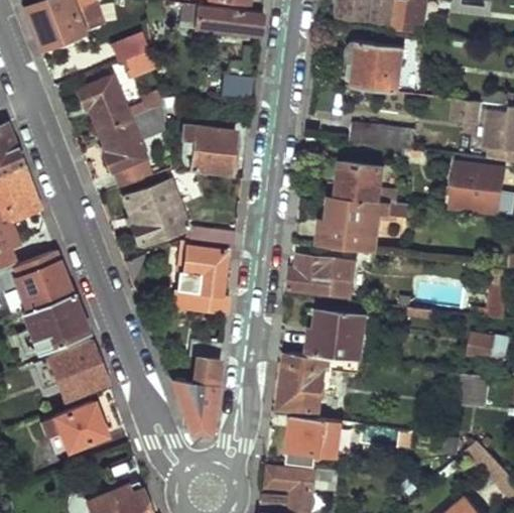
[(41,0),(22,7),(38,48),(104,24),(94,0),(41,0)]
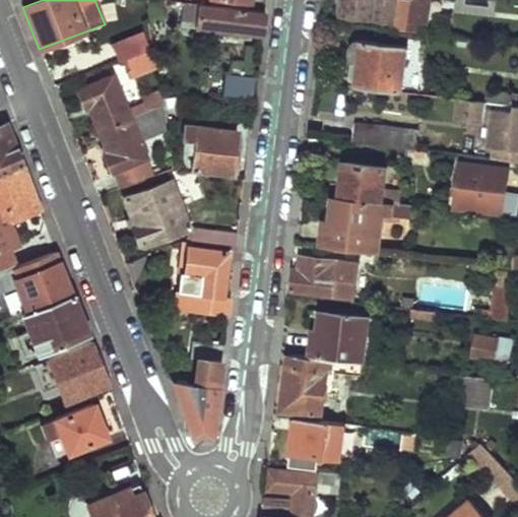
[(341,0),(339,17),(392,23),(391,31),(430,37),(434,0),(341,0)]
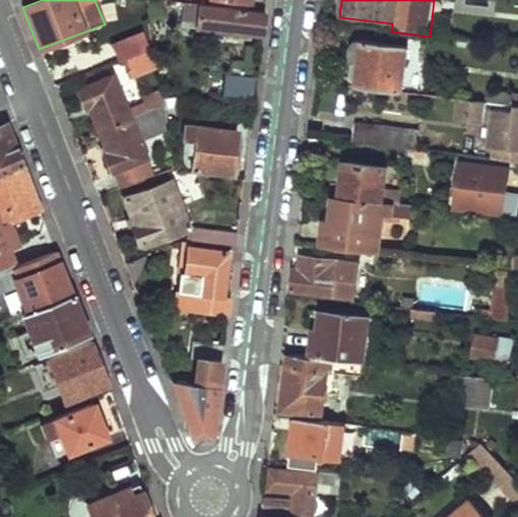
[(517,0),(492,0),(492,15),(517,16),(517,0)]
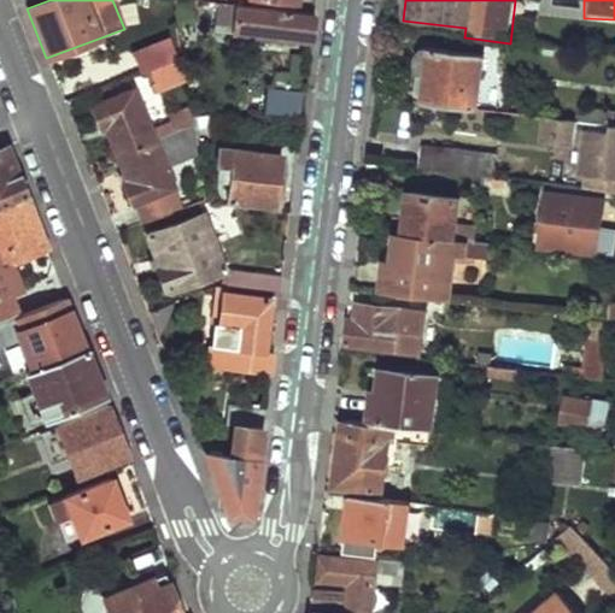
[(235,10),(232,36),(309,46),(312,19),(235,10)]
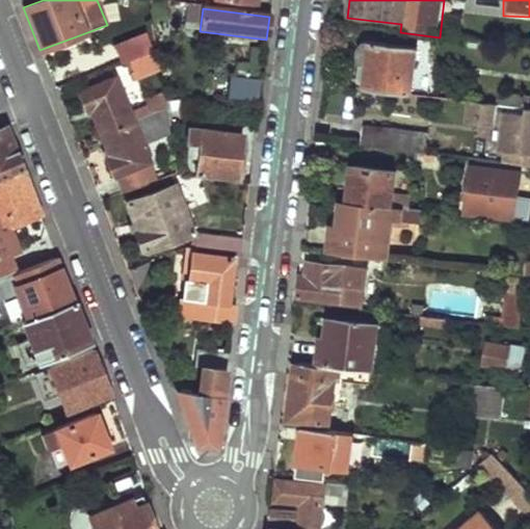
[(111,47),(120,64),(129,60),(150,51),(142,33),(111,47)]
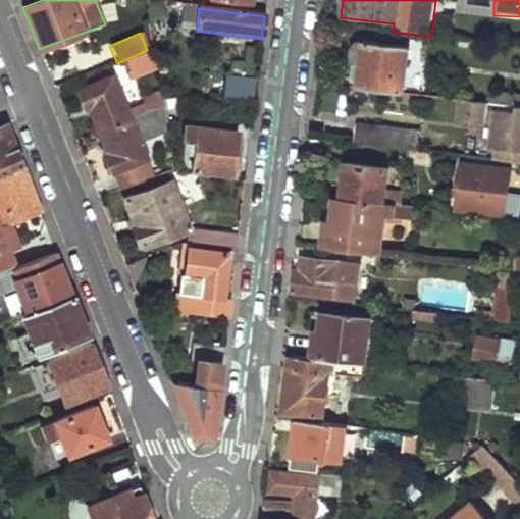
[(349,53),(349,55),(350,58),(351,62),(353,65),(361,65),(358,88),(401,93),(408,49),(356,42),(355,46),(353,47),(350,51),(349,53)]
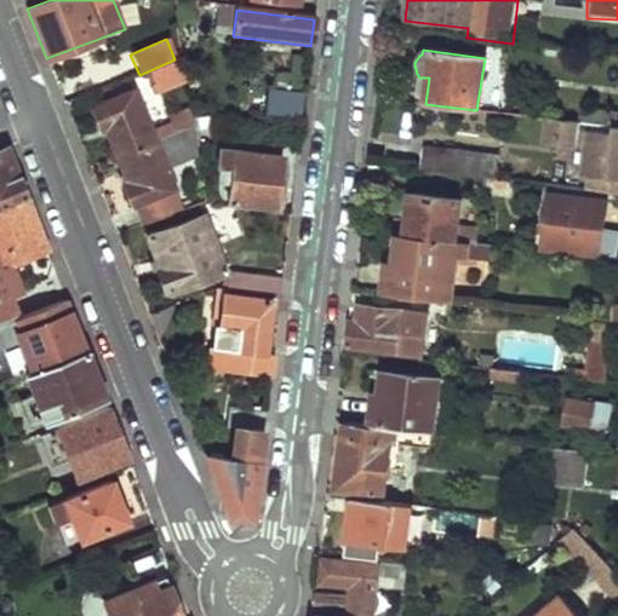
[(175,59),(150,70),(159,91),(187,79),(183,57),(175,59)]
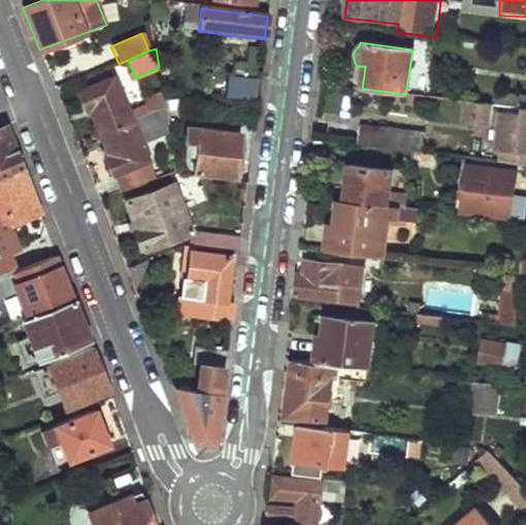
[(113,78),(77,93),(86,115),(90,111),(98,134),(165,106),(163,93),(141,102),(143,107),(128,112),(113,78)]
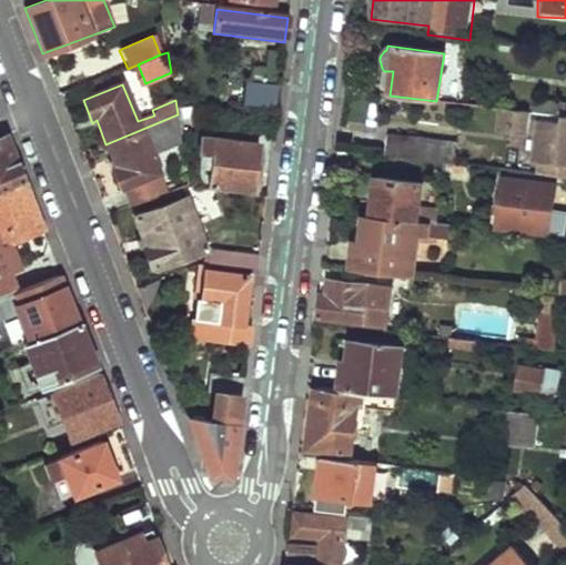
[(533,102),(531,112),(533,113),(559,117),(563,117),(565,106),(533,102)]
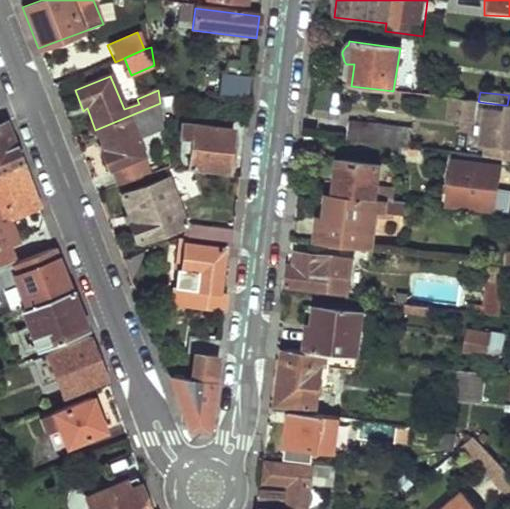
[(453,99),(450,119),(484,123),(481,146),(488,147),(487,157),(509,159),(509,105),(507,105),(504,105),(503,112),(480,109),(480,102),(478,101),(453,99)]
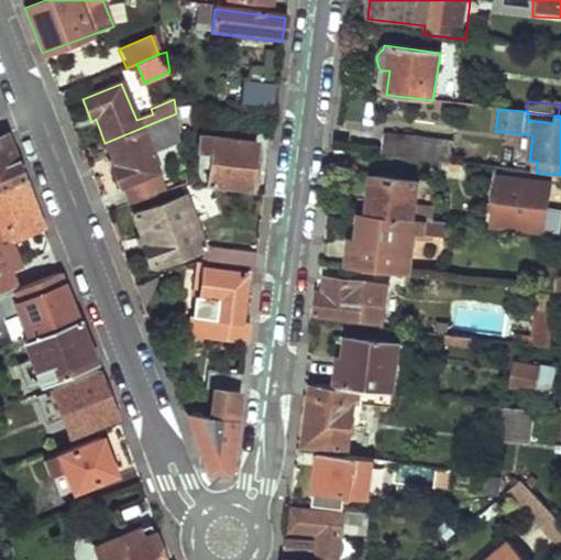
[(528,112),(528,120),(553,123),(554,116),(528,112)]
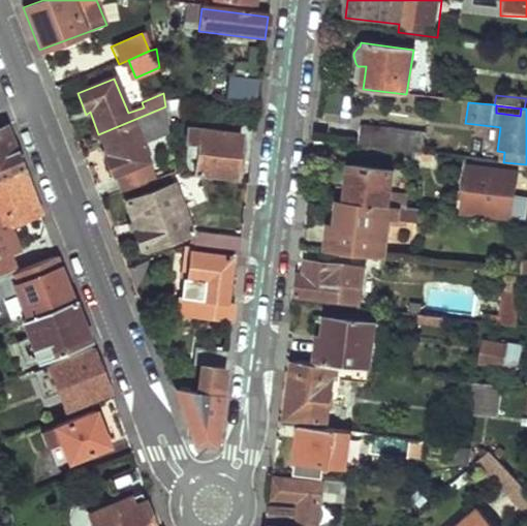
[(165,106),(98,134),(107,157),(104,159),(118,194),(156,181),(137,138),(153,131),(156,138),(168,133),(165,106)]
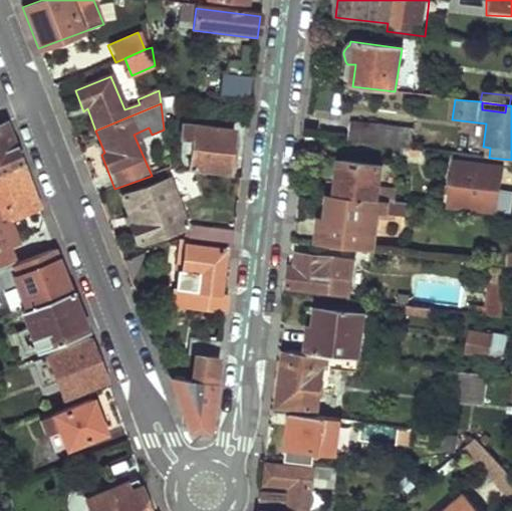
[(4,124),(0,125),(0,174),(20,167),(12,147),(4,124)]
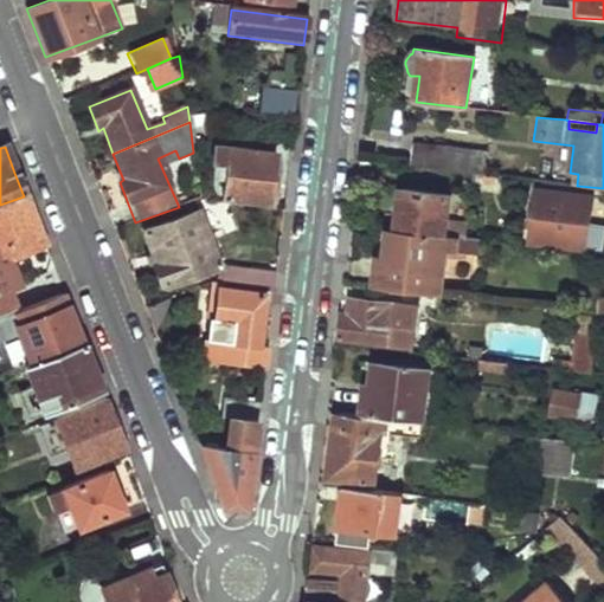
[(415,147),(411,167),(482,175),(486,154),(415,147)]
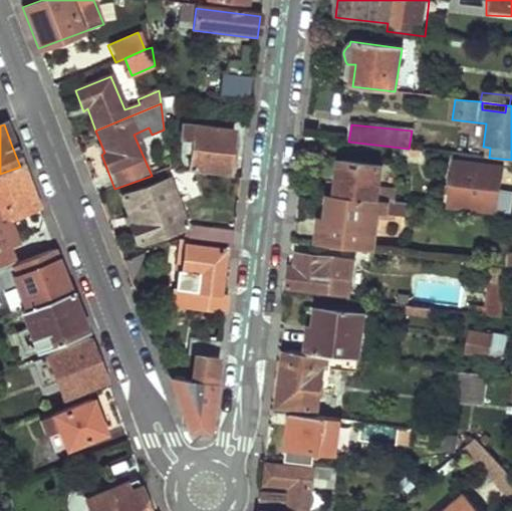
[(182,126),(180,142),(191,144),(188,169),(227,175),(233,135),(182,126)]
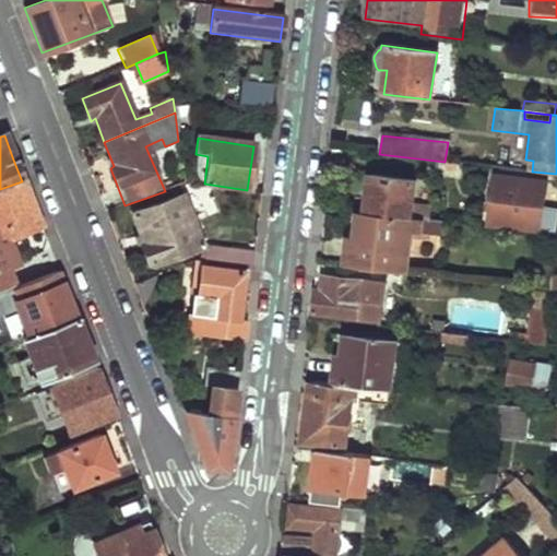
[(370,176),(366,214),(429,222),(431,210),(411,208),(414,181),(370,176)]
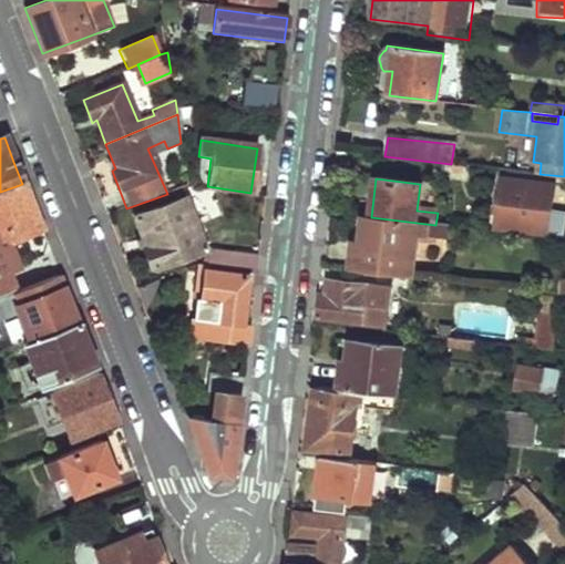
[(502,180),(496,228),(546,234),(553,186),(502,180)]
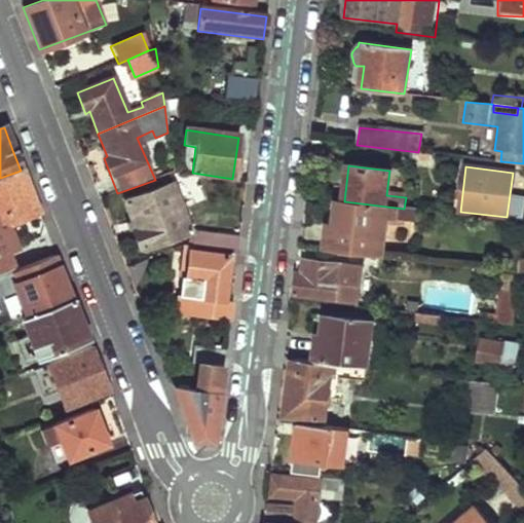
[(21,171),(0,178),(0,268),(11,264),(5,250),(0,236),(0,230),(11,225),(38,214),(36,210),(21,171)]
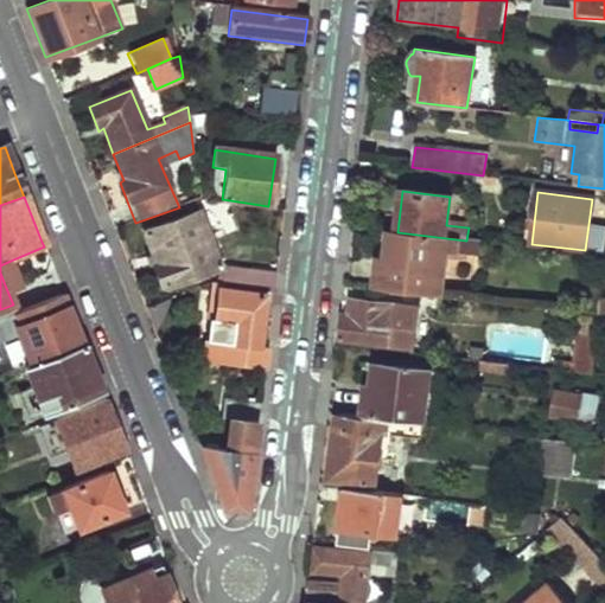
[(192,215),(139,236),(160,290),(214,269),(192,215)]
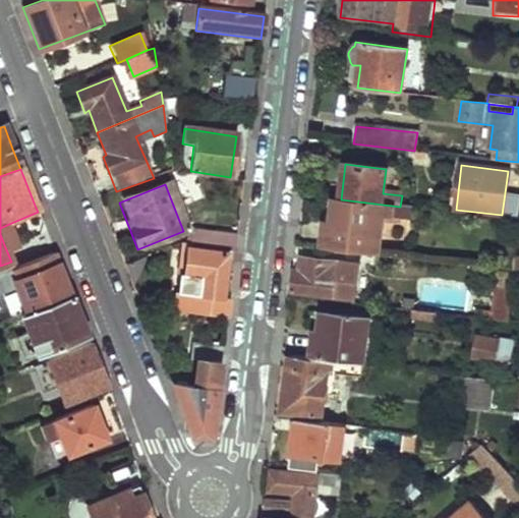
[(338,225),(341,199),(330,198),(327,225),(338,225)]
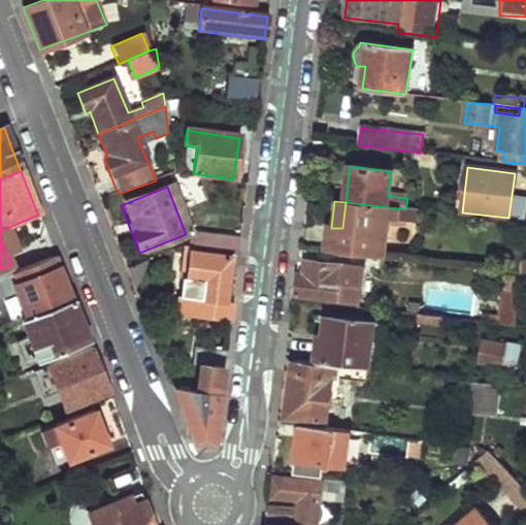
[(327,227),(325,251),(384,258),(387,226),(393,227),(393,220),(416,223),(418,211),(405,209),(346,202),(342,228),(331,228),(327,227)]
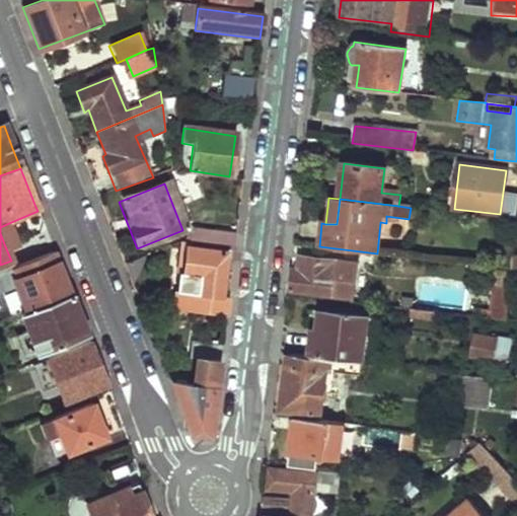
[(11,222),(0,227),(0,233),(5,246),(19,240),(11,222)]
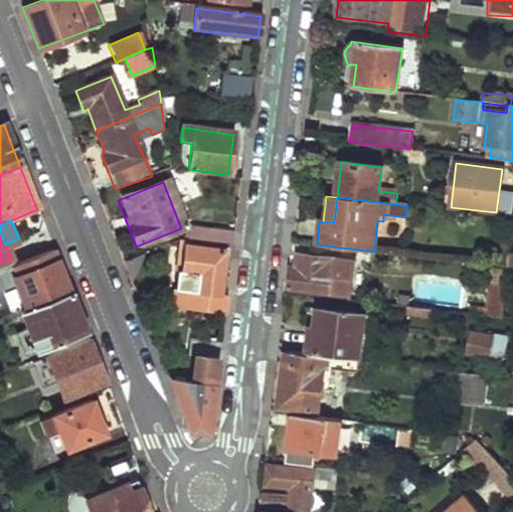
[(188,235),(187,243),(230,248),(232,233),(195,230),(188,235)]
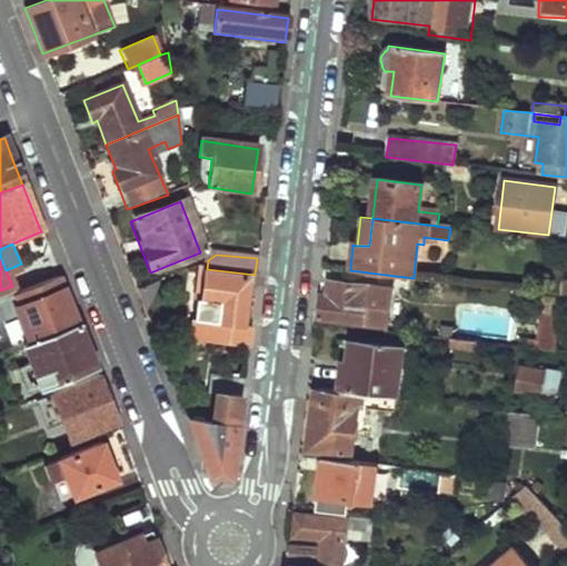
[(549,268),(546,295),(559,297),(563,280),(565,270),(549,268)]
